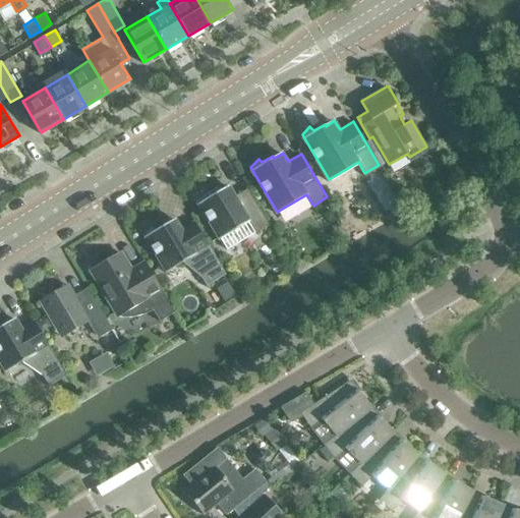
[(220,238),(249,220),(260,238),(274,230),(248,186),(235,194),(229,184),(209,195),(205,191),(197,199),(198,202),(220,238)]
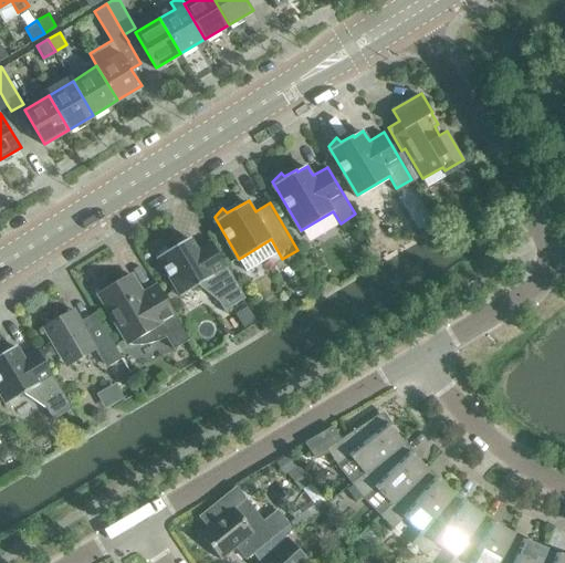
[(211,239),(197,247),(190,236),(169,249),(165,244),(156,253),(157,256),(180,294),(199,283),(220,301),(225,309),(246,296),(211,239)]
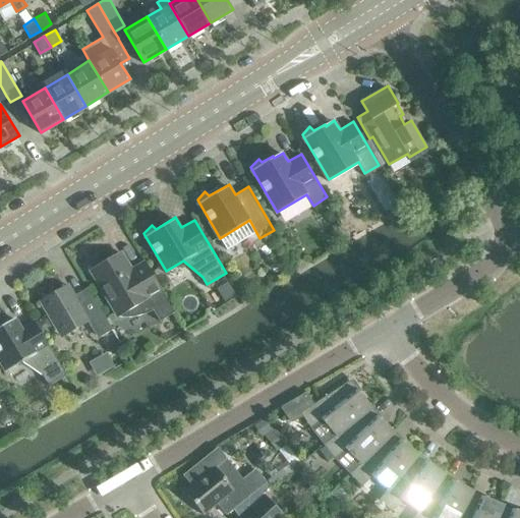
[(151,309),(154,308),(160,320),(175,310),(149,267),(135,275),(120,250),(91,269),(102,286),(102,289),(103,291),(104,293),(105,295),(106,296),(108,298),(109,299),(118,314),(120,314),(130,314),(140,313),(142,312),(151,309)]
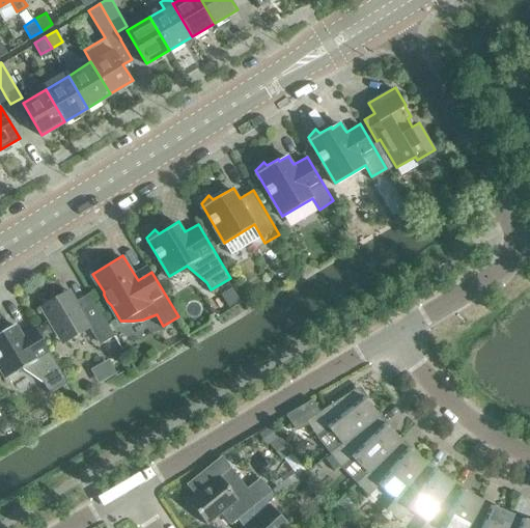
[(62,341),(90,326),(98,339),(104,340),(115,334),(89,292),(76,300),(70,288),(42,305),(62,341)]
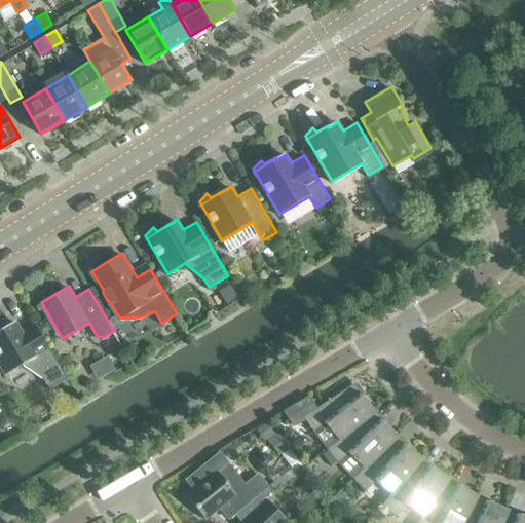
[(0,364),(6,374),(22,365),(43,377),(49,387),(68,377),(35,322),(22,330),(15,320),(0,328),(0,364)]
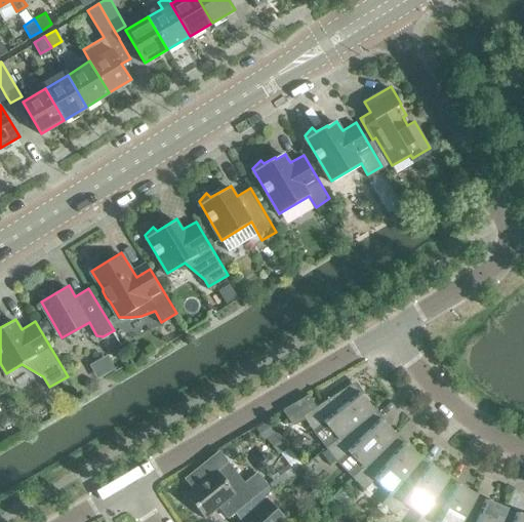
[(42,332),(47,329),(49,323),(46,319),(37,324),(42,332)]
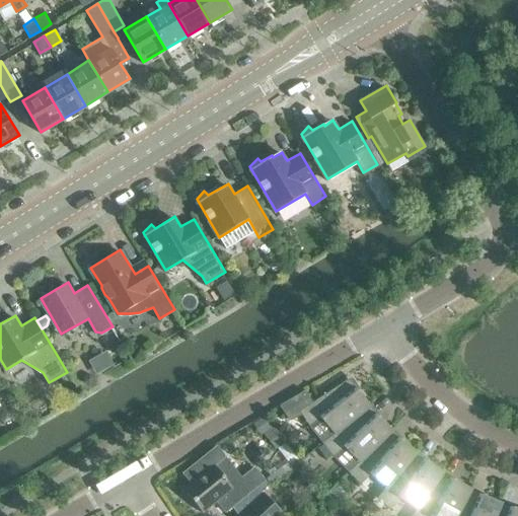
[(106,349),(91,359),(98,370),(115,360),(106,349)]
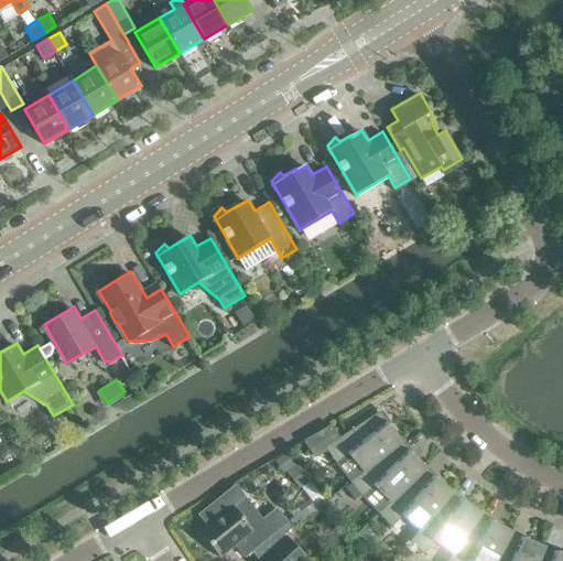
[(304,439),(313,455),(327,446),(336,461),(349,452),(363,470),(364,470),(398,442),(399,443),(400,442),(403,439),(387,419),(385,421),(377,411),(340,435),(332,422),(304,439)]
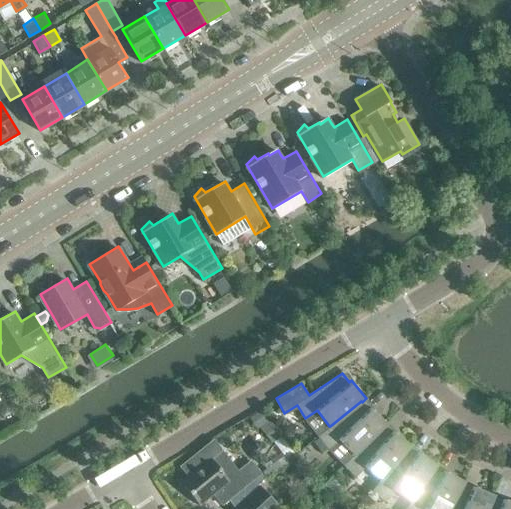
[(383,426),(384,426),(384,425),(387,423),(371,406),(369,408),(363,401),(362,402),(361,401),(330,426),(329,426),(318,435),(329,448),(340,439),(354,454),(383,426)]
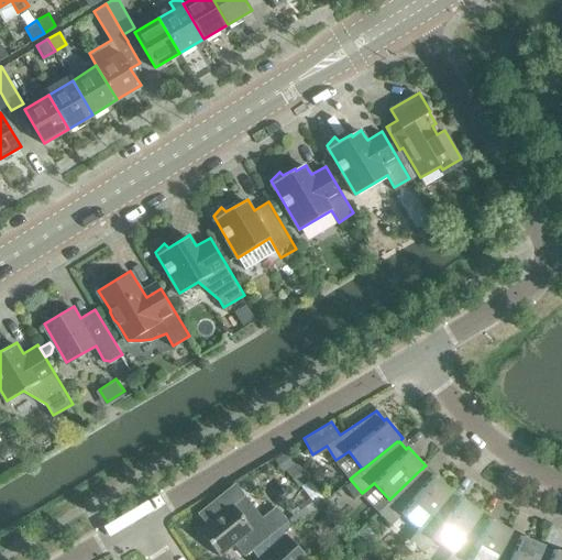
[(299,462),(290,469),(300,481),(309,474),(299,462)]
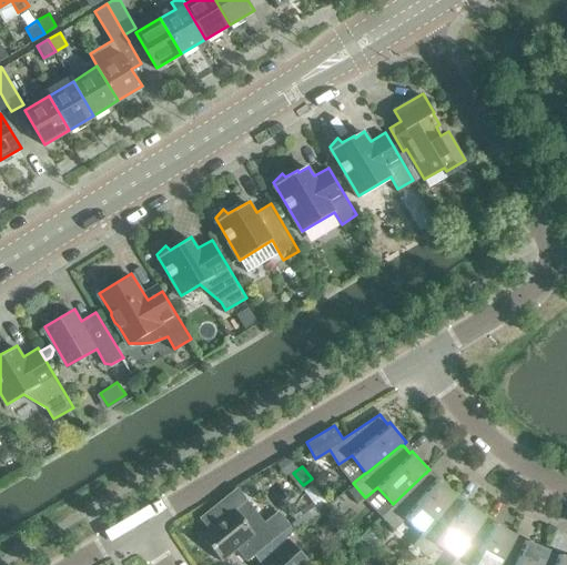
[(435,478),(426,472),(426,473),(425,473),(393,504),(382,515),(395,528),(406,517),(423,532),(424,532),(452,497),(453,497),(454,497),(456,493),(436,476),(435,478)]
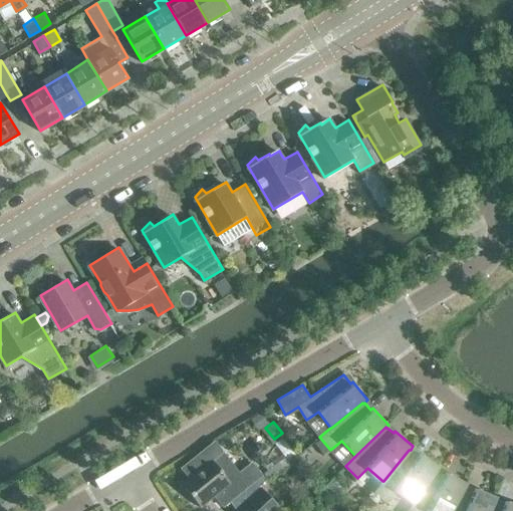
[(283,436),(275,442),(283,452),(290,461),(298,455),(283,436)]
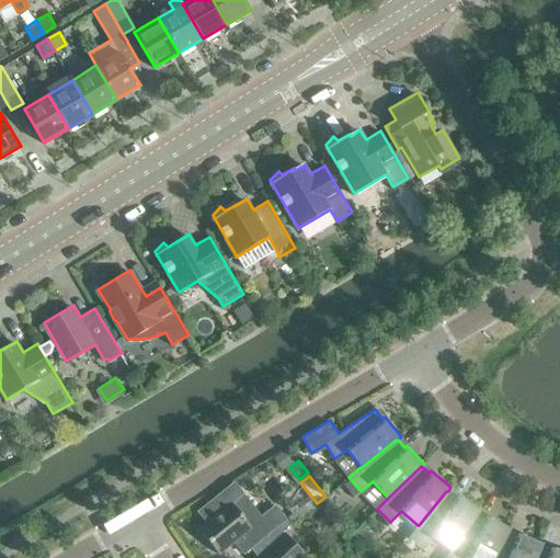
[(208,520),(200,527),(219,553),(235,539),(244,551),(251,546),(287,517),(277,504),(262,517),(233,482),(201,510),(208,520)]
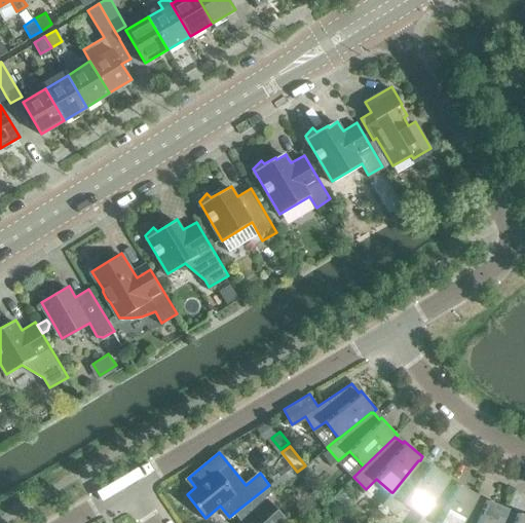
[(428,465),(420,460),(419,460),(418,460),(392,492),(391,492),(382,503),(396,515),(405,503),(422,515),(446,481),(447,480),(449,477),(429,463),(428,465)]
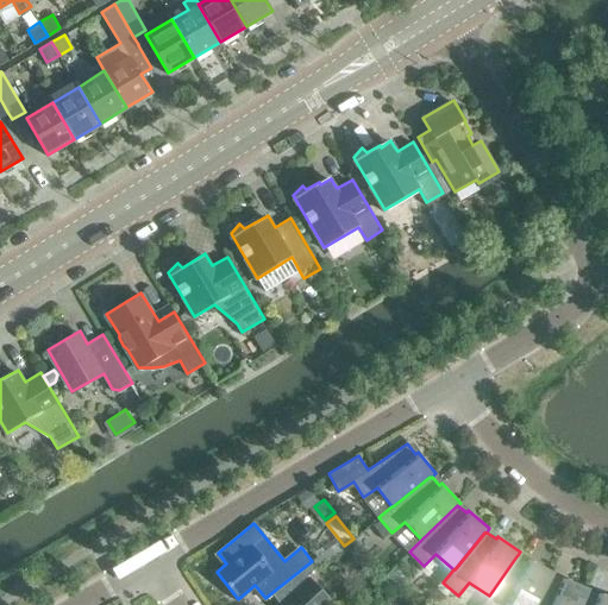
[(534,604),(550,575),(551,577),(551,575),(553,571),(528,558),(527,560),(518,555),(516,556),(489,596),(482,604),(534,604)]
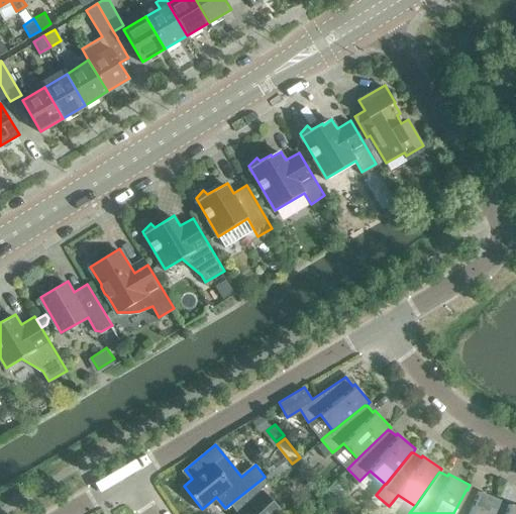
[(265,477),(231,503),(239,512),(263,490),(260,487),(268,481),(265,477)]
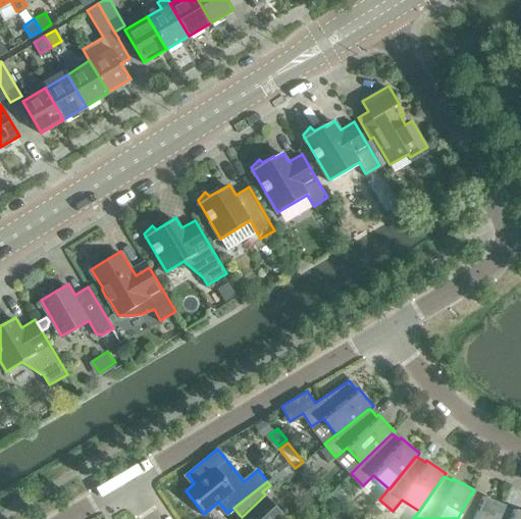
[(497,518),(502,508),(503,509),(503,508),(505,504),(482,495),(481,497),(472,494),(472,495),(471,494),(458,518),(497,518)]
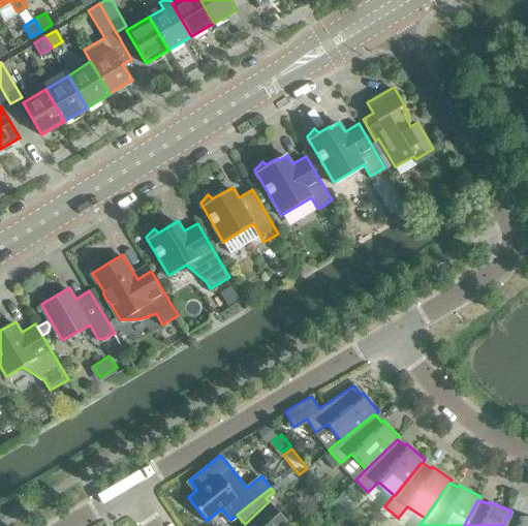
[(269,501),(245,524),(246,525),(283,525),(288,522),(269,501)]
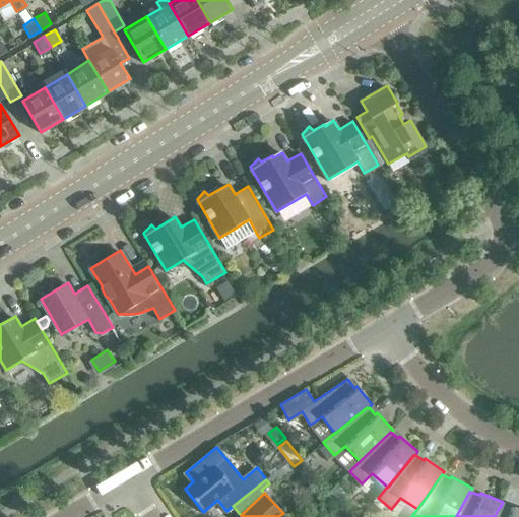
[(518,508),(511,506),(510,508),(501,506),(501,507),(500,506),(495,516),(518,516),(518,508)]
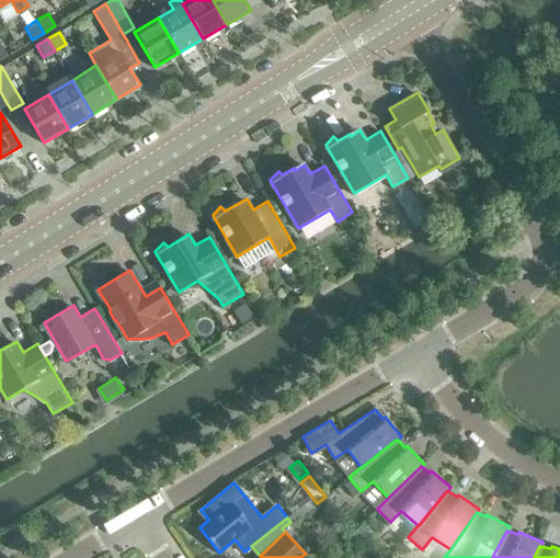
All buildings are outlined.
